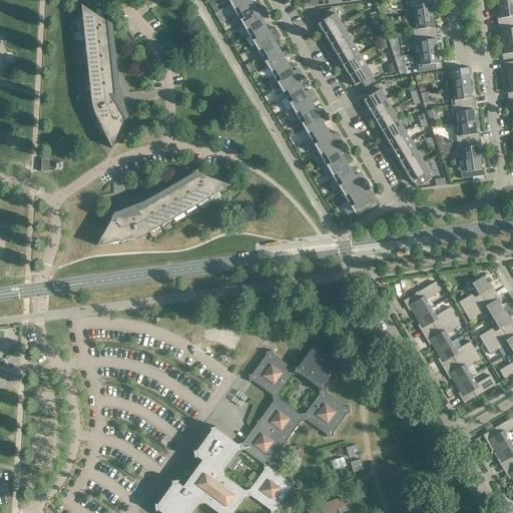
[(237,0),(230,4),(229,3),(226,6),(227,7),(230,5),(235,14),(236,15),(252,5),(249,0),(237,0)]
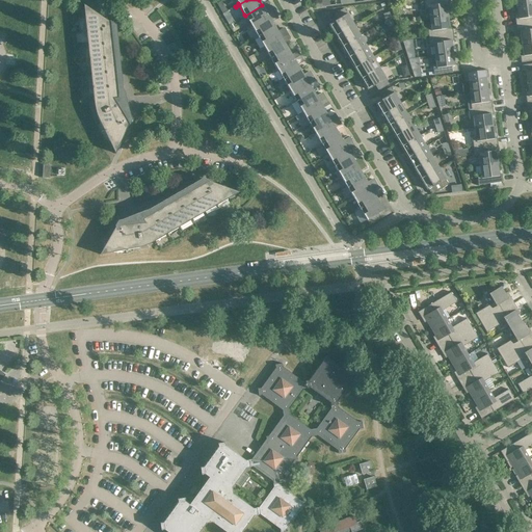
[(429,9),(430,19),(448,16),(446,4),(449,3),(448,0),(423,0),(425,9),(429,9)]
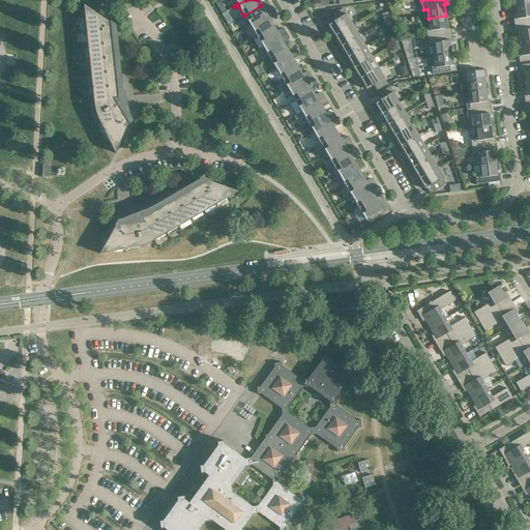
[(109,22),(83,4),(87,43),(93,101),(94,106),(94,110),(95,111),(95,113),(96,115),(97,117),(115,153),(127,124),(128,125),(130,121),(131,121),(131,119),(131,118),(130,115),(122,85),(116,25),(115,24),(115,23),(119,17),(118,16),(114,21),(113,20),(112,20),(112,21),(111,21),(111,22),(109,21),(109,22)]
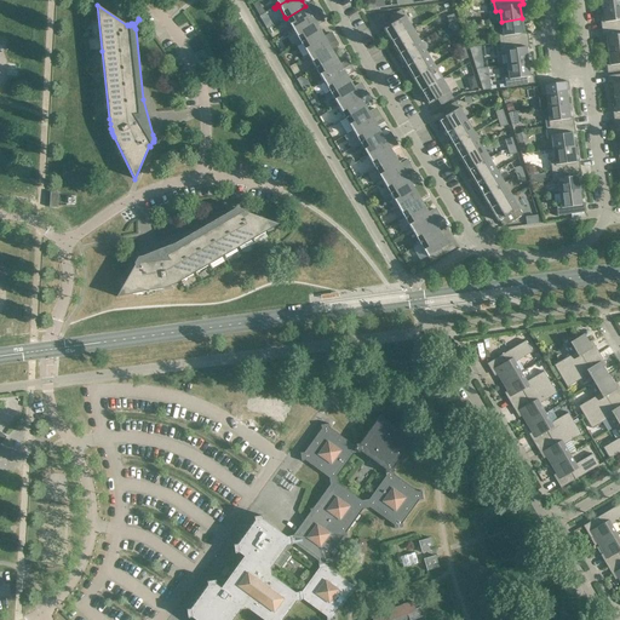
[(619,5),(602,7),(604,22),(601,22),(602,30),(619,27),(619,5)]
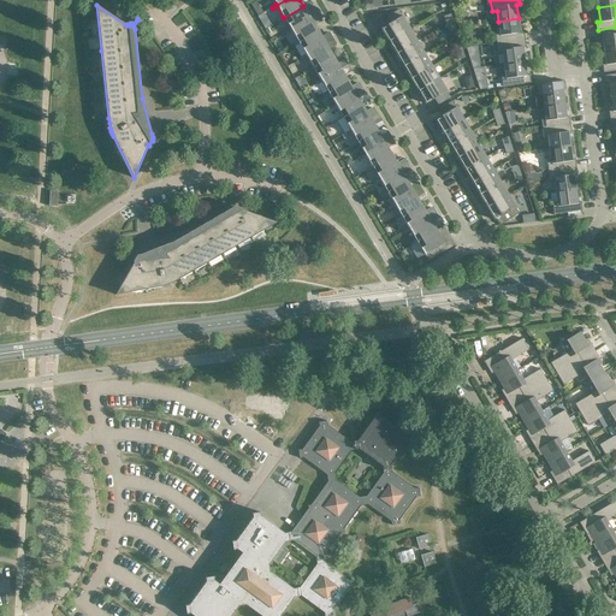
[(308,13),(303,6),(284,18),(283,17),(279,19),(280,22),(285,19),(291,29),(291,30),(319,15),(315,10),(308,13)]
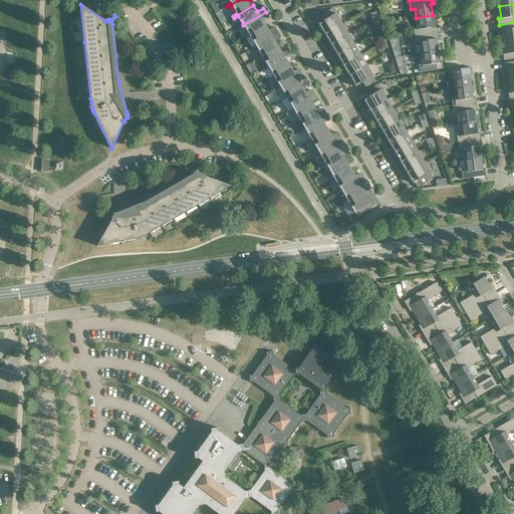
[(317,24),(324,35),(341,24),(332,8),(322,14),(325,19),(317,24)]
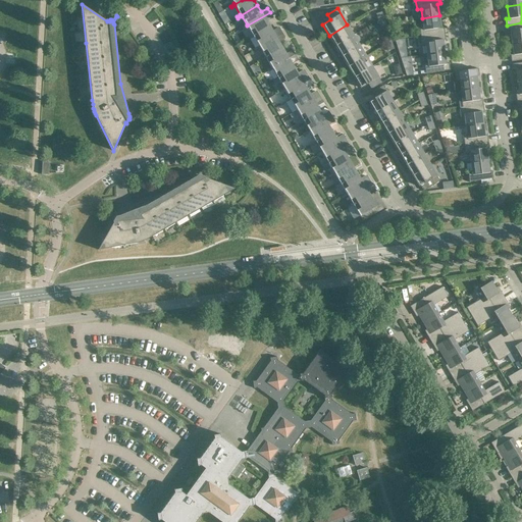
[(272,16),(270,12),(247,25),(247,24),(243,27),(244,29),(248,27),(253,35),(253,36),(269,27),(266,20),(272,16)]
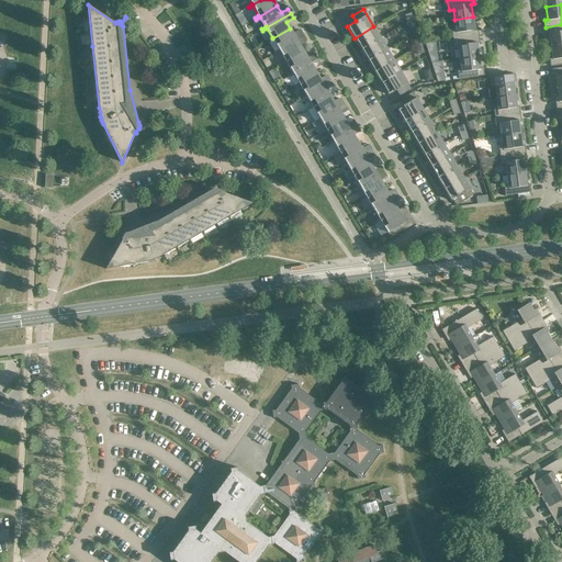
[(414,20),(411,13),(404,15),(407,22),(414,20)]
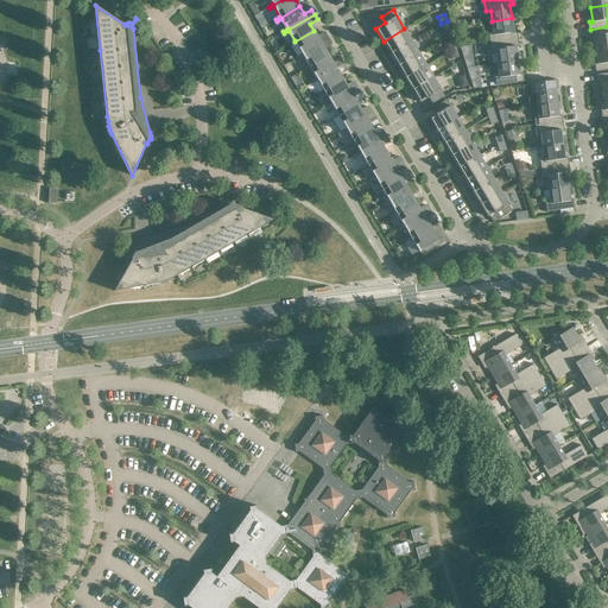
[(513,32),(512,18),(492,21),(493,31),(488,32),(491,43),(518,39),(517,32),(513,32)]
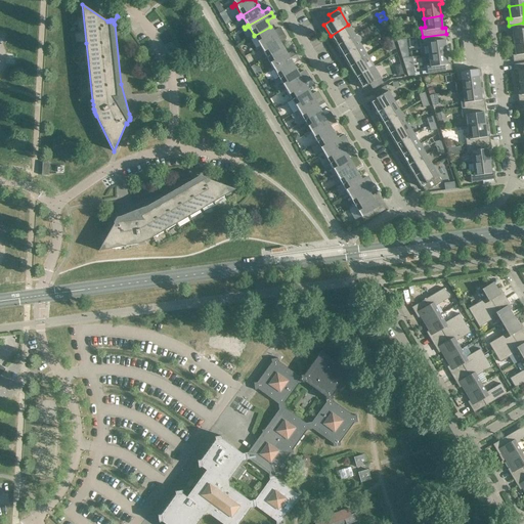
[(388,26),(386,18),(380,20),(382,28),(388,26)]
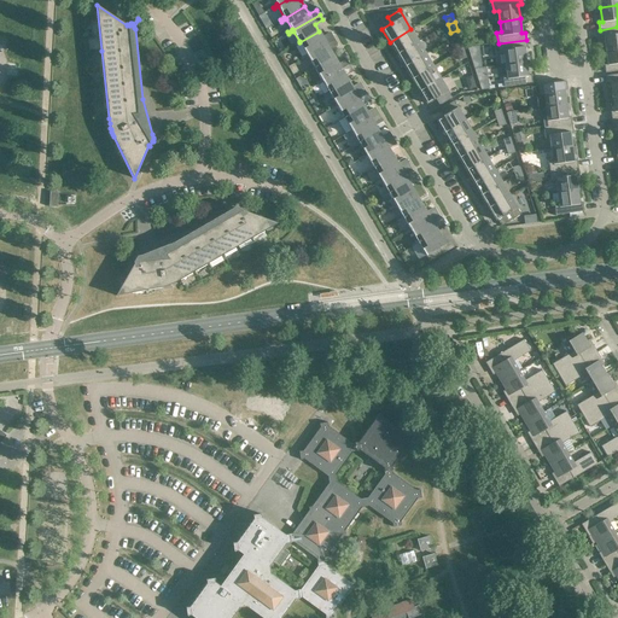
[(617,27),(600,30),(600,38),(604,36),(606,51),(617,48),(617,27)]
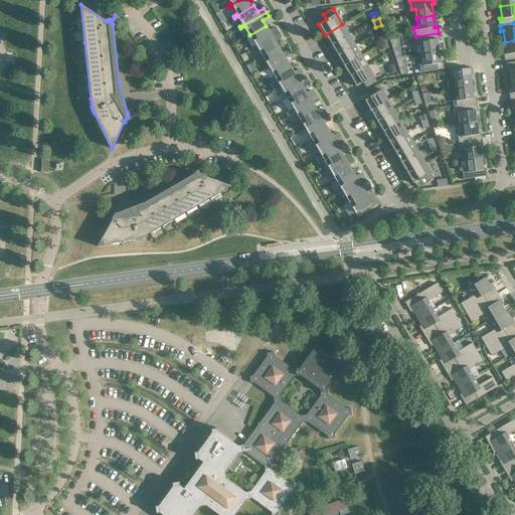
[(349,34),(342,24),(325,35),(331,45),(349,34)]
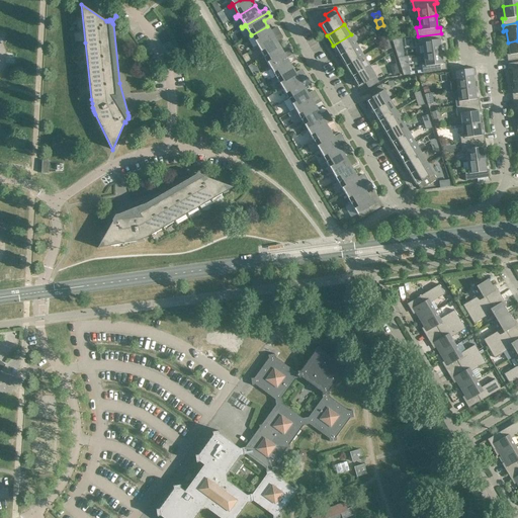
[(271,32),(267,26),(251,35),(251,34),(247,36),(248,38),(252,36),(257,46),(257,47),(280,32),(277,28),(271,32)]
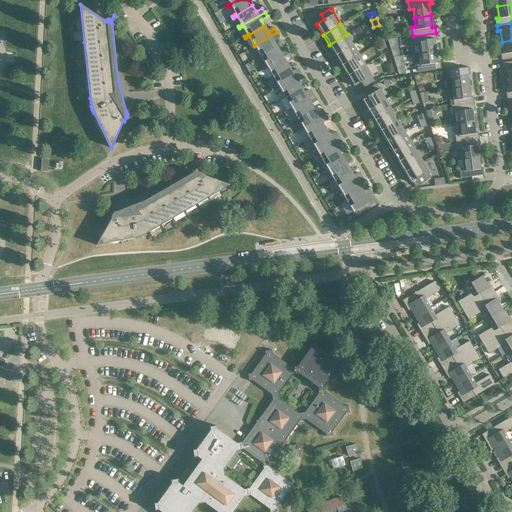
[(279,36),(277,32),(254,46),(254,45),(250,47),(251,49),(255,47),(260,55),(261,56),(277,47),(273,40),(279,36)]
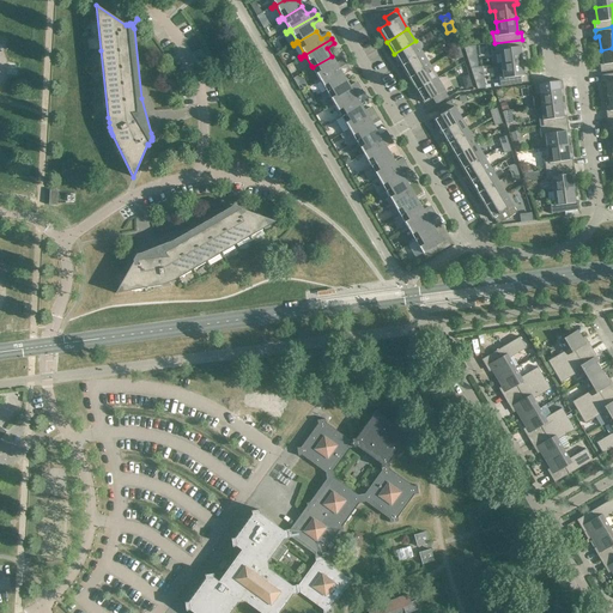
[(523,47),(522,40),(495,43),(496,54),(499,54),(502,64),(522,61),(520,47),(523,47)]
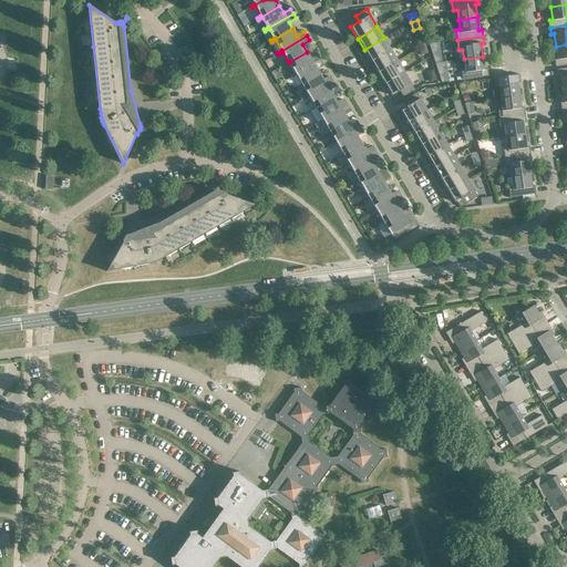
[(384,40),(384,38),(364,50),(371,61),(391,50),(389,47),(391,45),(391,42),(390,40),(387,39),(384,40)]
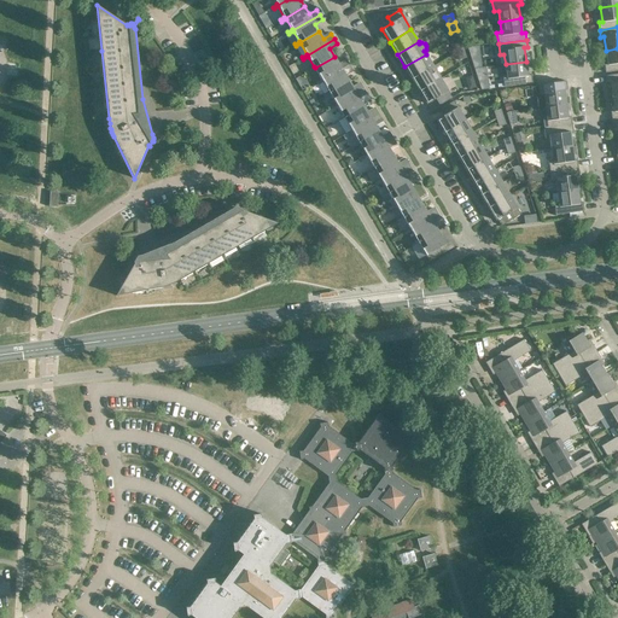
[(464,51),(461,42),(454,45),(456,53),(464,51)]
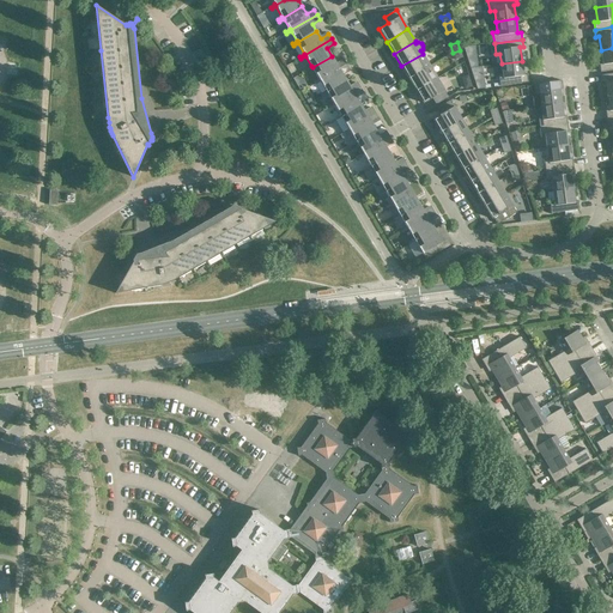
[(612,48),(601,50),(602,65),(600,65),(600,73),(612,71),(612,48)]
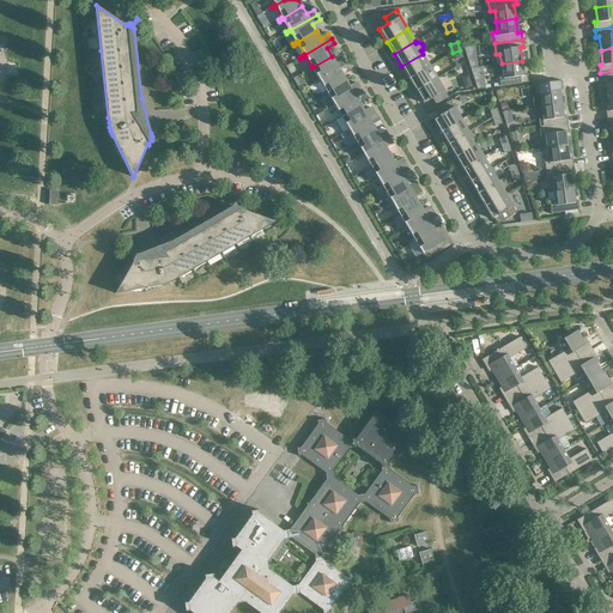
[(462,58),(460,50),(453,53),(455,60),(462,58)]
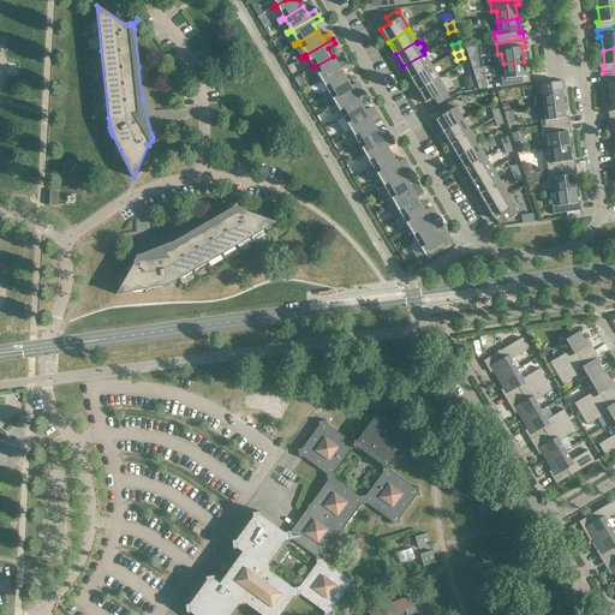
[(431,66),(424,54),(402,66),(410,79),(431,66)]
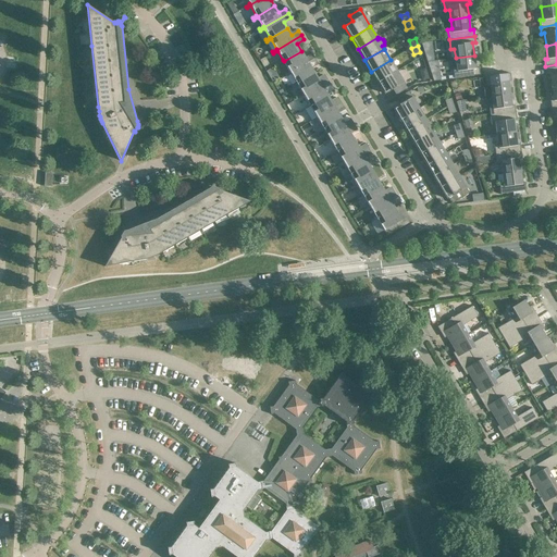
[(306,58),(301,51),(284,61),(283,60),(280,62),(281,64),(284,62),(289,72),(291,73),(314,58),(312,53),(306,58)]
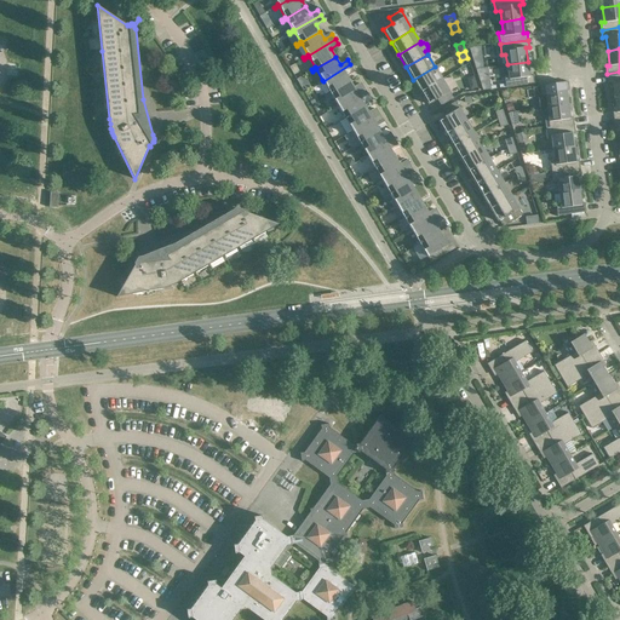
[(529,76),(528,62),(507,64),(509,75),(504,76),(506,87),(534,84),(533,75),(529,76)]
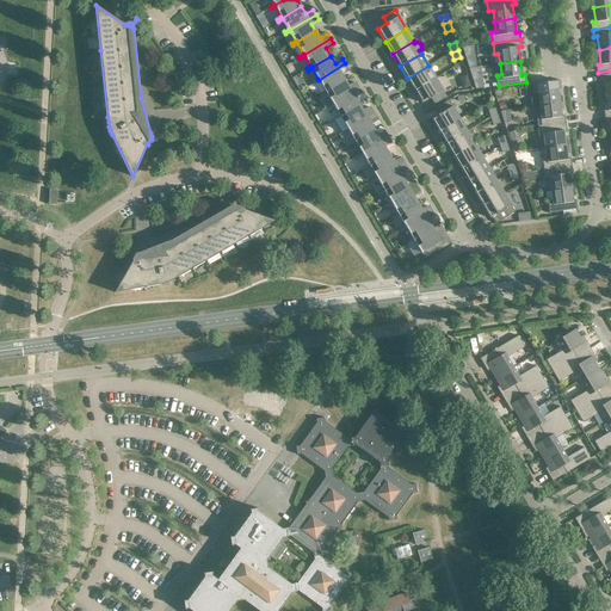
[(349,68),(345,63),(319,80),(318,79),(314,81),(315,84),(319,81),(325,91),(326,92),(345,80),(340,73),(349,68)]
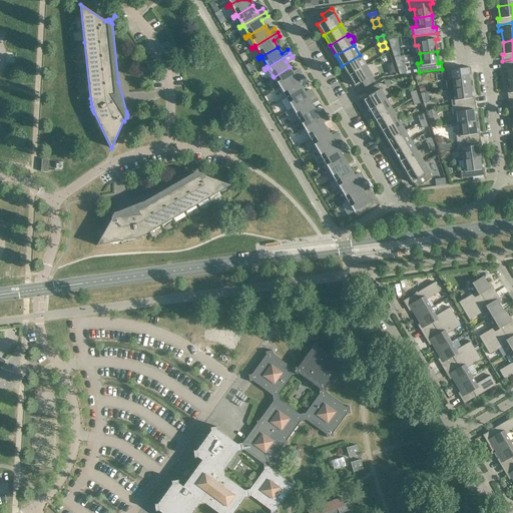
[(366,65),(360,55),(342,66),(348,76),(366,65)]
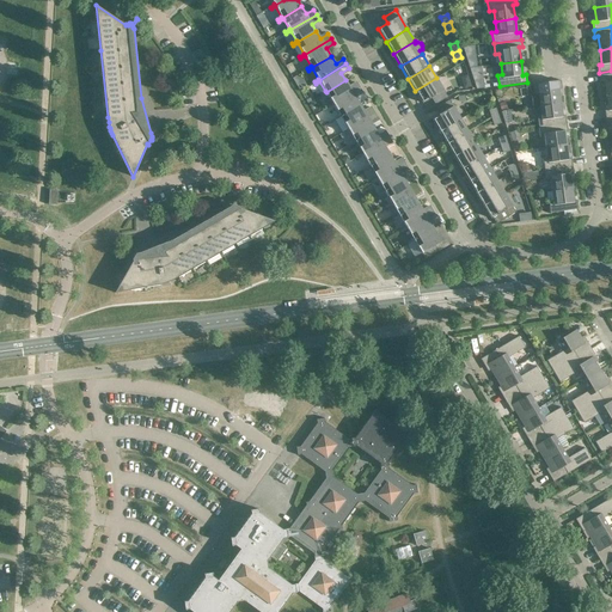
[(605,83),(606,97),(611,96),(611,73),(600,75),(601,84),(605,83)]
